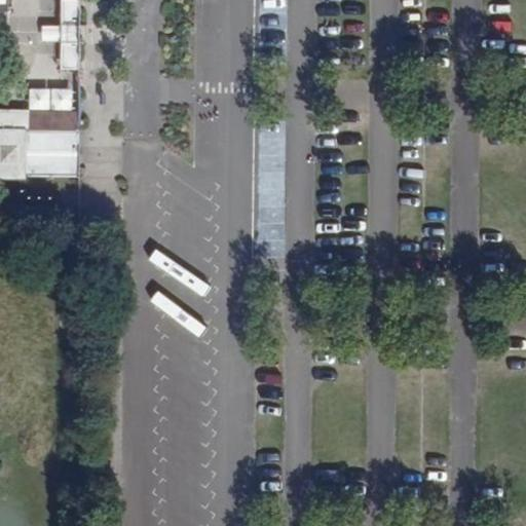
[(61,68),(78,68),(78,33),(78,0),(61,0),(62,26),(61,33),(61,41),(61,68)]
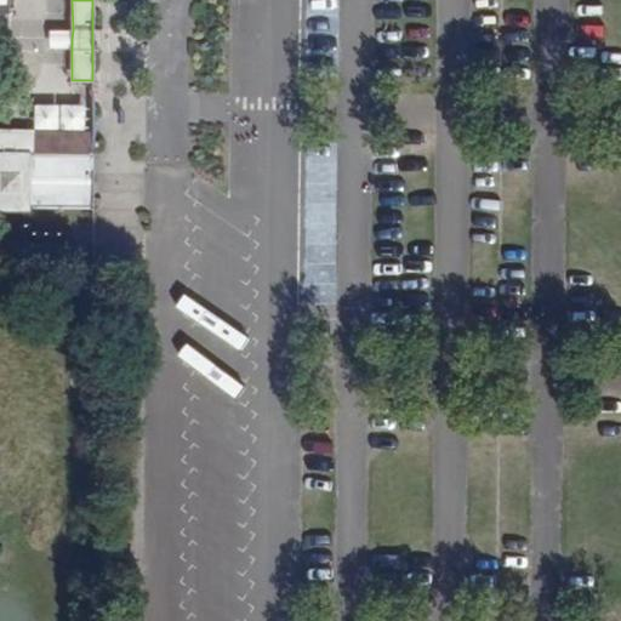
[(51,49),(72,49),(72,39),(73,30),(51,29),(51,39),(51,49)]
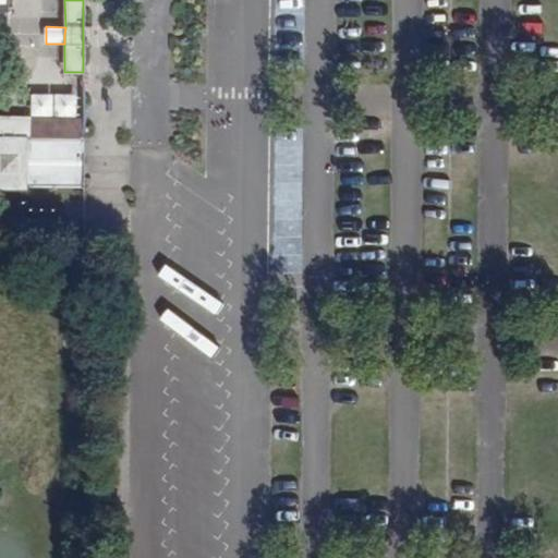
[(33,93),(33,116),(80,117),(80,93),(33,93)]
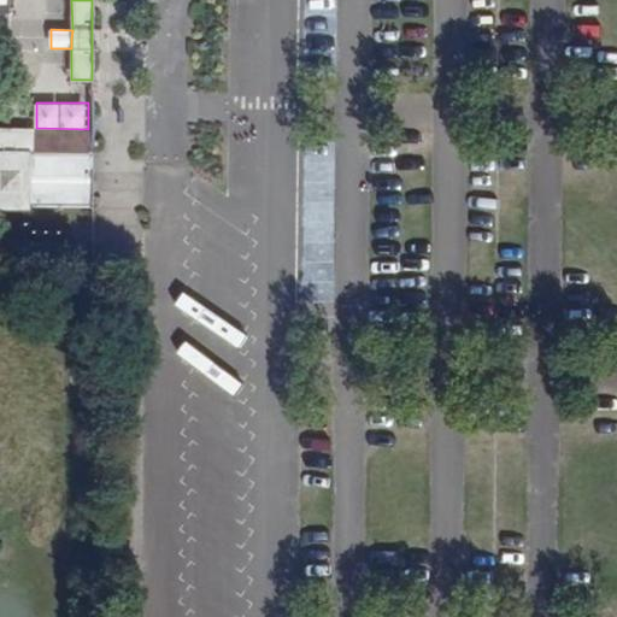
[(12,127),(0,125),(0,151),(10,152),(33,152),(92,153),(95,153),(95,129),(88,129),(36,128),(12,127)]
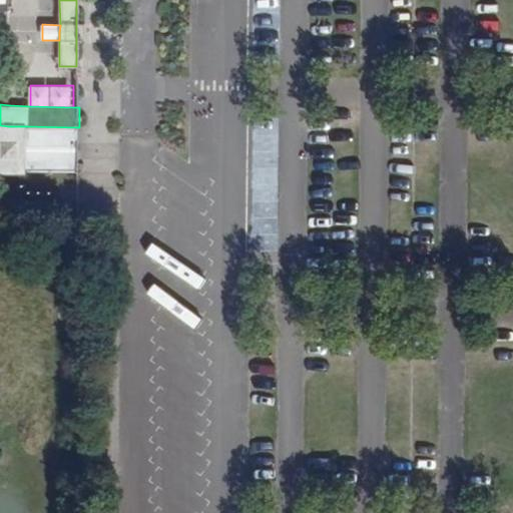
[(0,125),(0,135),(8,135),(26,136),(27,126),(8,126),(0,125)]
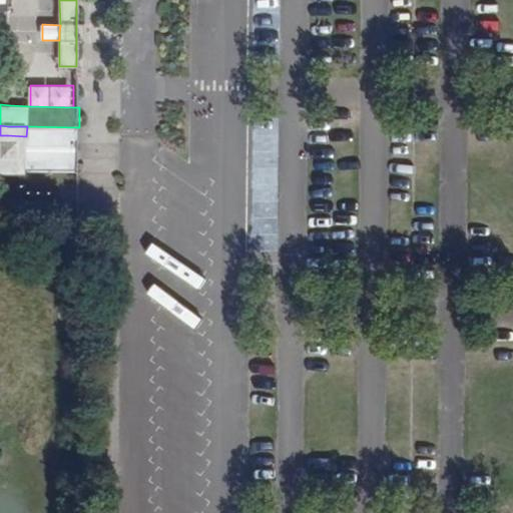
[(25,171),(76,172),(76,127),(27,126),(26,136),(8,135),(0,135),(0,164),(7,165),(25,164),(25,171)]
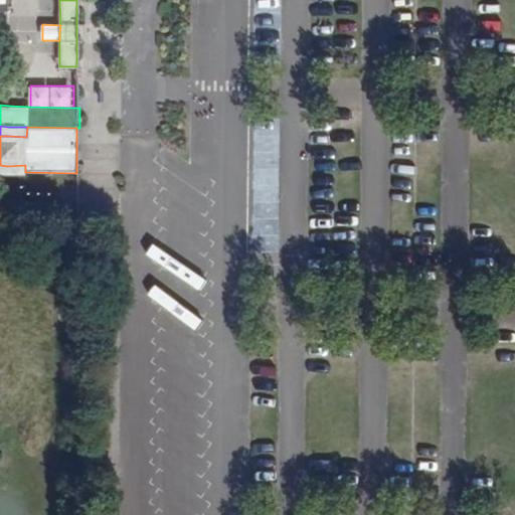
[(0,174),(7,174),(25,172),(25,165),(7,166),(0,165),(0,174)]
